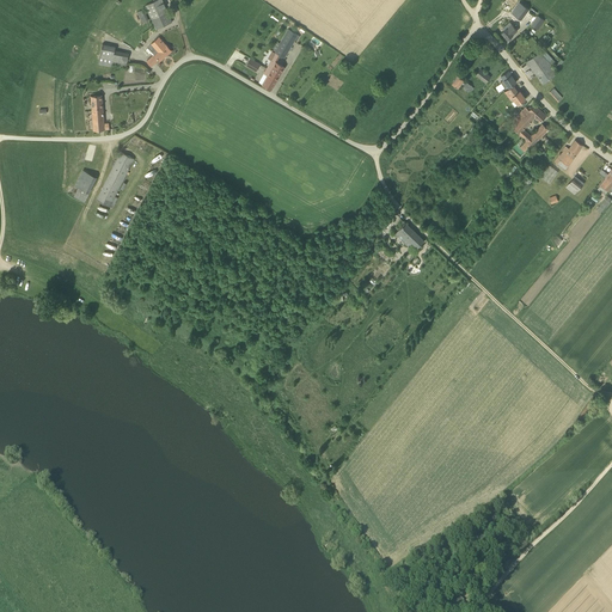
[(157,0),(146,6),(157,29),(172,22),(161,0),(157,0)]
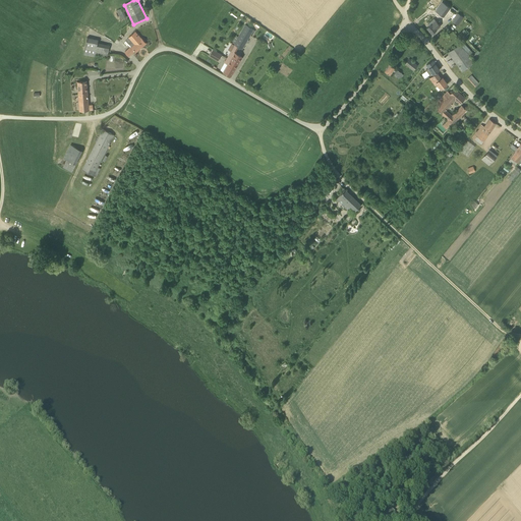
[(442,2),(435,10),(442,16),(449,8),(442,2)]
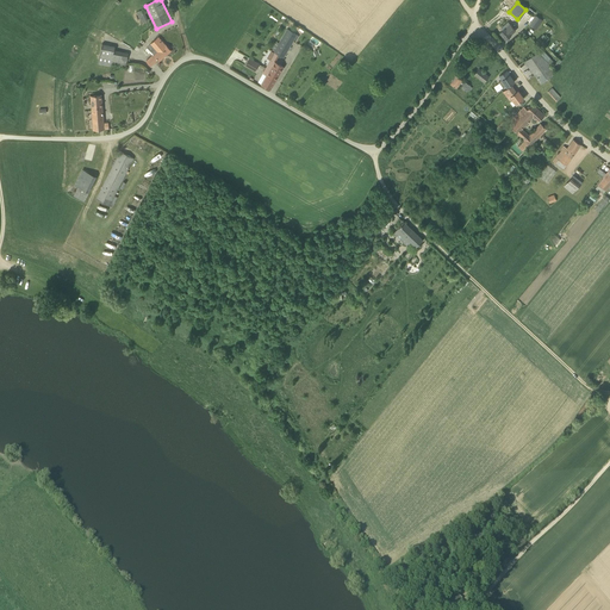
[(137,12),(142,23),(148,19),(143,8),(137,12)]
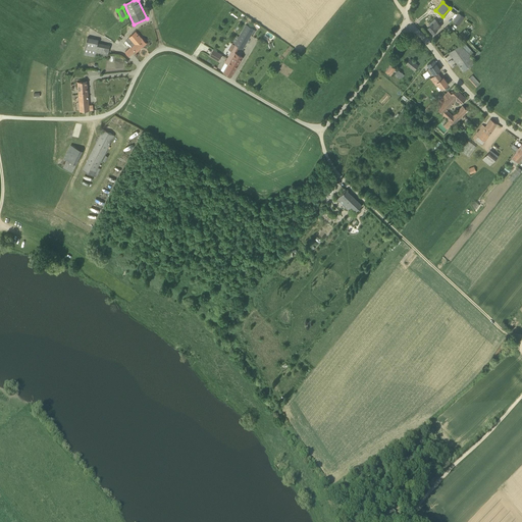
[(459,13),(453,21),(458,25),(464,17),(459,13)]
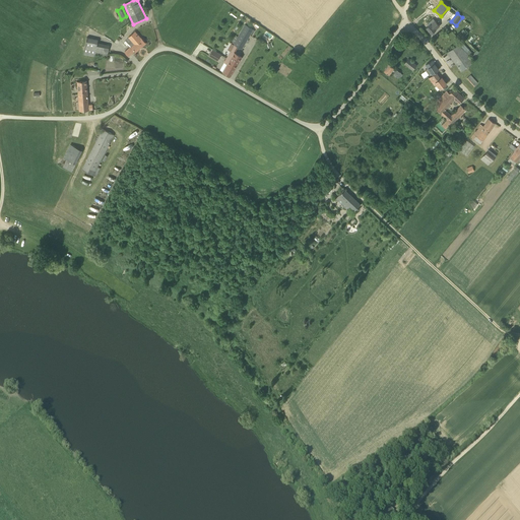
[(426,27),(431,34),(436,29),(439,26),(433,18),(427,24),(429,25),(426,27)]
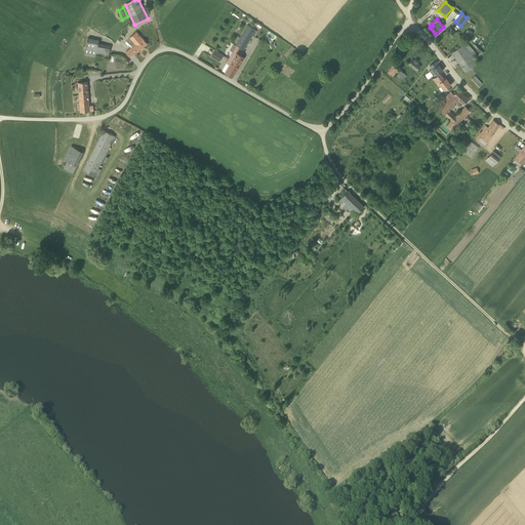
[(237,45),(234,51),(229,58),(237,64),(235,68),(237,70),(244,57),(237,53),(240,47),(244,49),(256,30),(247,25),(240,37),(239,36),(235,42),(236,43),(236,44),(237,45)]
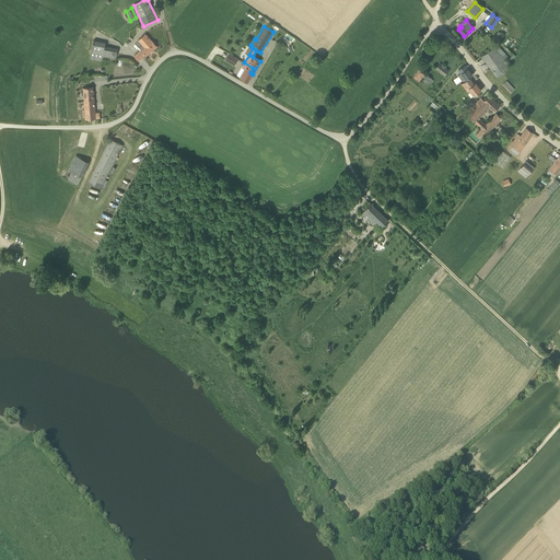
[(135,56),(139,60),(146,55),(147,56),(158,47),(152,41),(146,34),(136,43),(141,49),(135,56)]
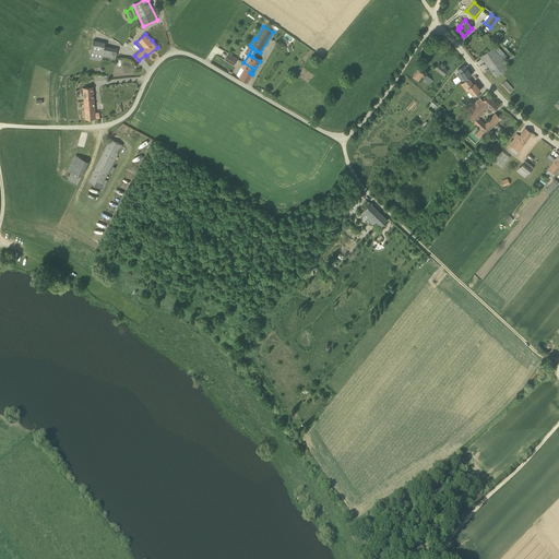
[(93,39),(90,58),(102,60),(102,57),(115,60),(118,47),(105,45),(105,43),(93,39)]
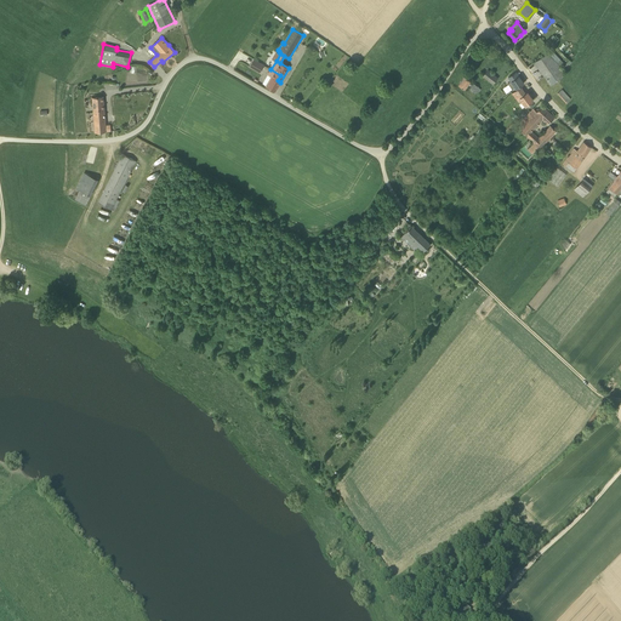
[(558,63),(548,52),(534,62),(551,85),(565,74),(558,63)]
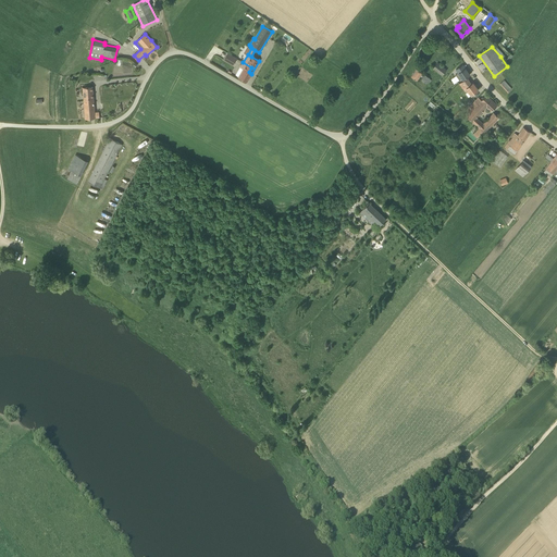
[(237,58),(227,52),(224,60),(233,65),(237,58)]
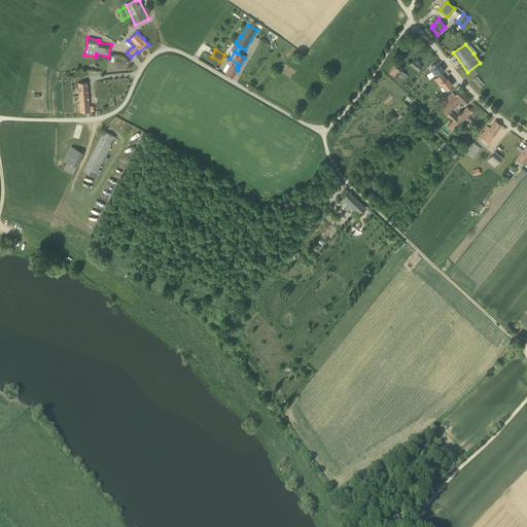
[(227,63),(231,65),(225,73),(234,77),(238,70),(236,68),(238,64),(230,59),(227,63)]
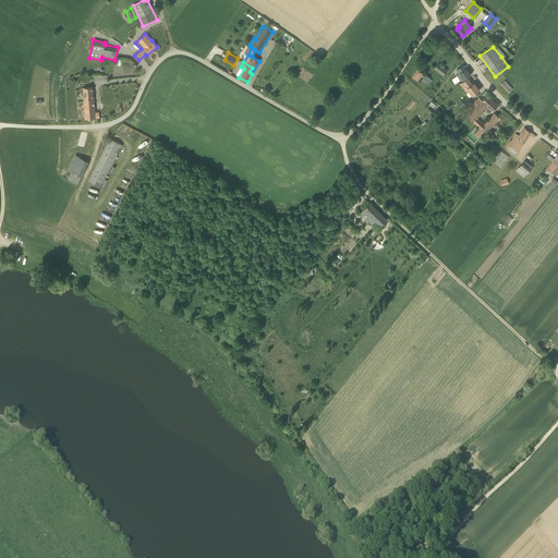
[(434,68),(438,72),(443,75),(447,70),(438,63),(434,68)]
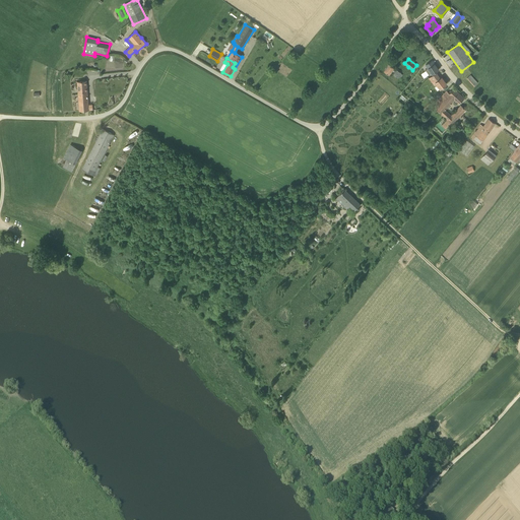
[(432,61),(426,65),(428,68),(426,70),(430,75),(438,70),(439,70),(434,64),(432,61)]
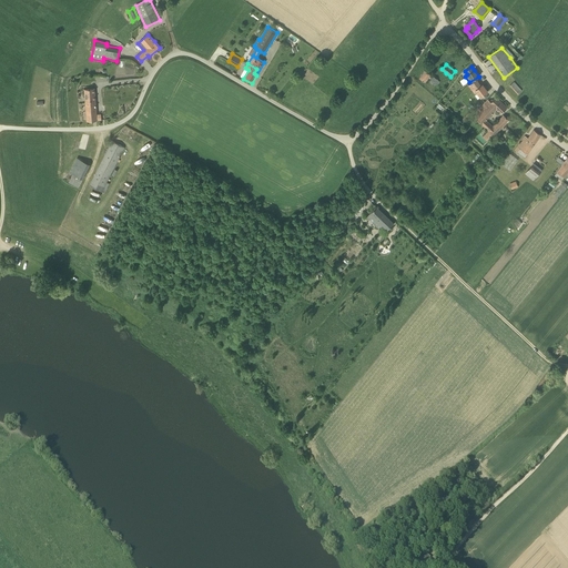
[(425,70),(419,78),(425,81),(427,79),(429,80),(433,75),(425,70)]
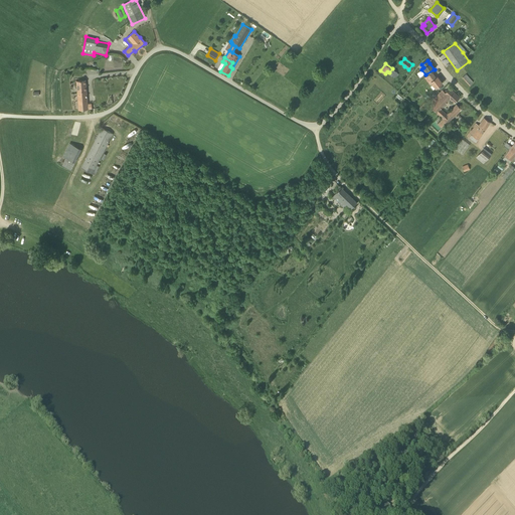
[(432,72),(425,77),(430,83),(432,81),(436,88),(442,82),(437,76),(436,77),(432,72)]
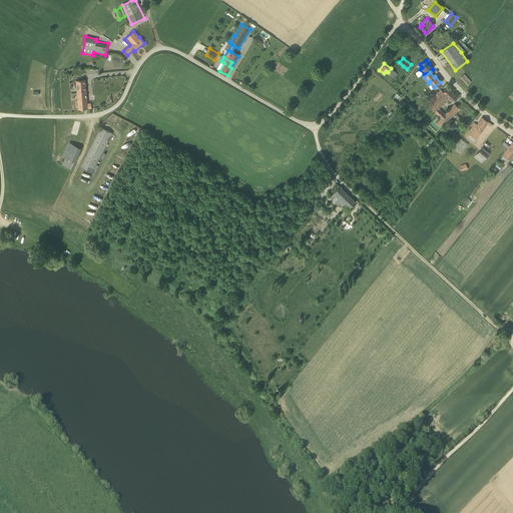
[(464,74),(460,77),(468,85),(471,82),(464,74)]
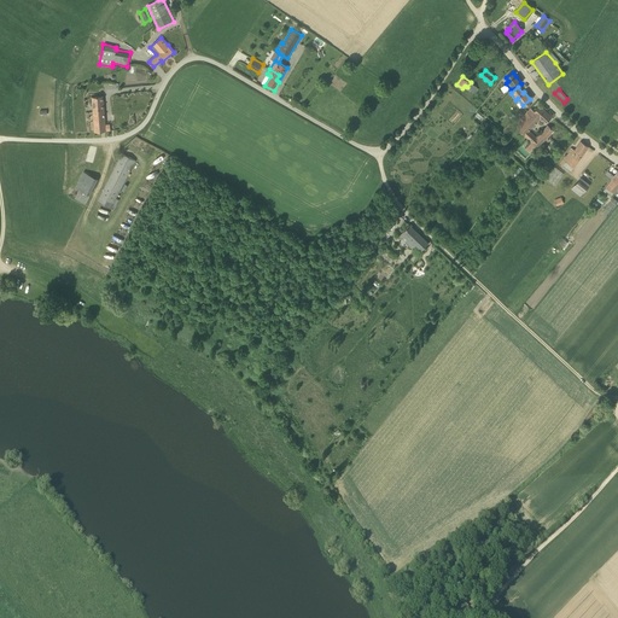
[(105,124),(103,95),(91,97),(93,132),(110,130),(110,124),(105,124)]
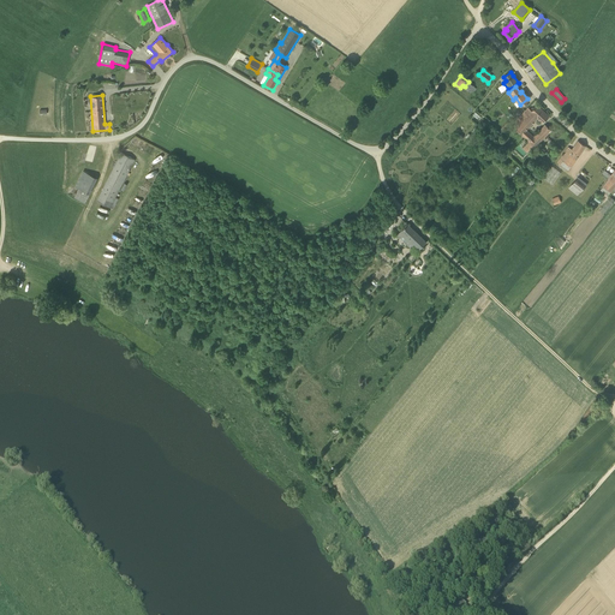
[(512,125),(523,135),(529,141),(523,148),(527,151),(533,145),(536,147),(551,130),(544,124),(533,136),(526,130),(537,118),(542,123),(549,115),(537,105),(530,112),(527,109),(512,125)]
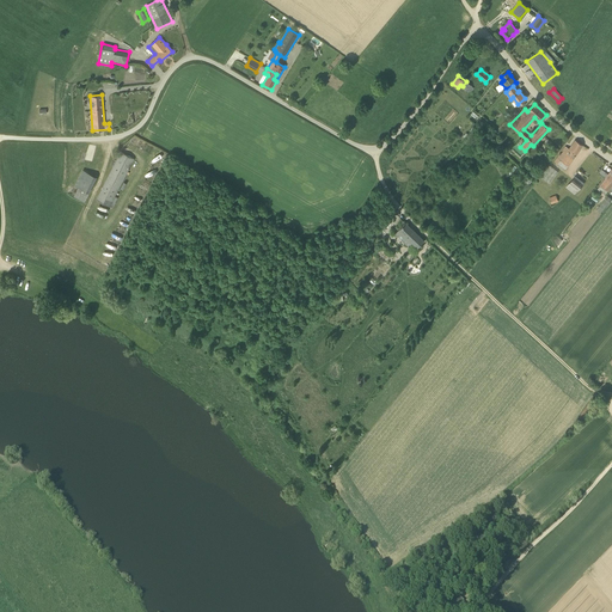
[(569,165),(583,145),(575,140),(569,148),(565,146),(555,160),(558,163),(567,169),(569,165)]
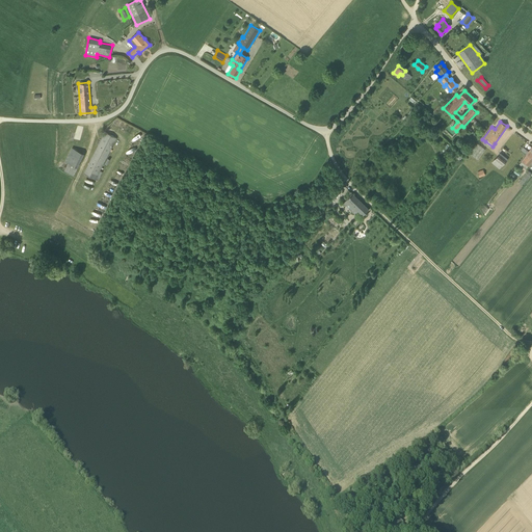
[(111,149),(116,138),(105,132),(83,174),(98,181),(103,171),(100,170),(101,168),(102,167),(110,151),(111,149)]
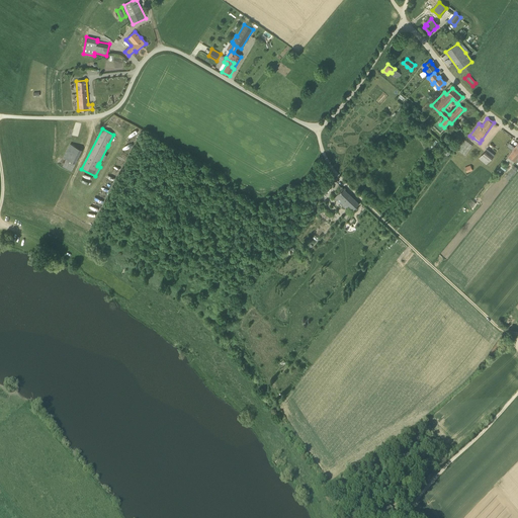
[(517,154),(517,143),(515,148),(509,143),(507,146),(513,150),(517,154)]
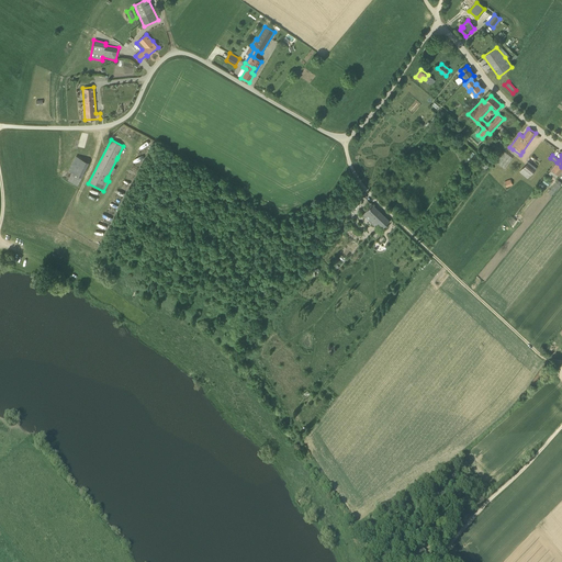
[(76,156),(68,170),(72,172),(81,178),(87,168),(89,163),(81,159),(76,156)]
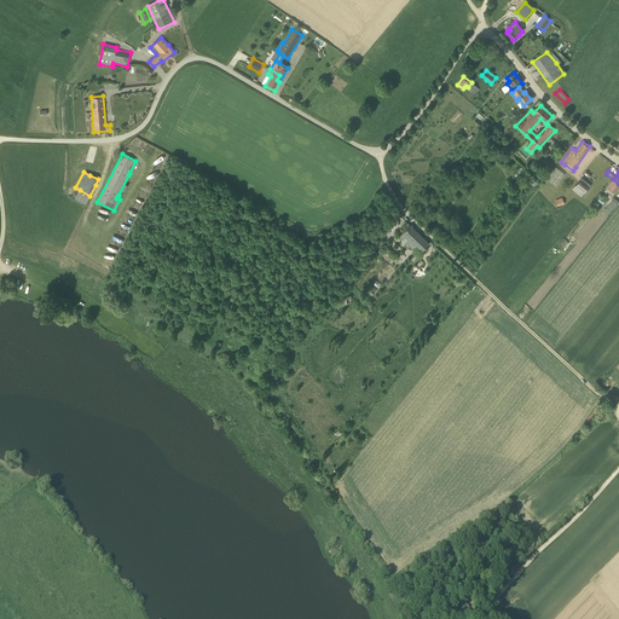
[(583,177),(572,189),(580,197),(591,185),(583,177)]
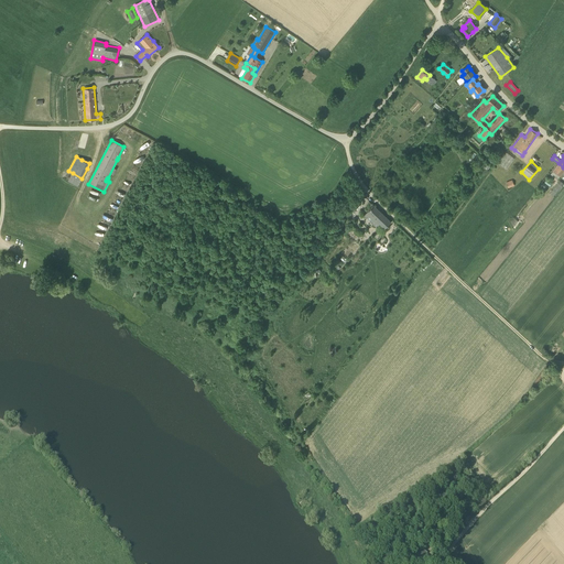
[(563,171),(563,167),(559,163),(551,174),(557,180),(563,171)]
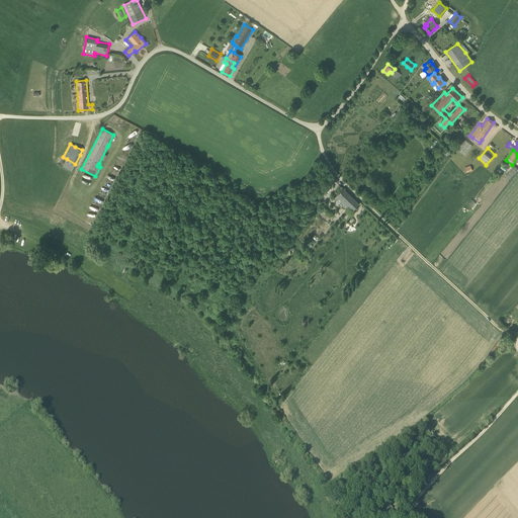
[(75,164),(67,159),(63,166),(72,171),(75,164)]
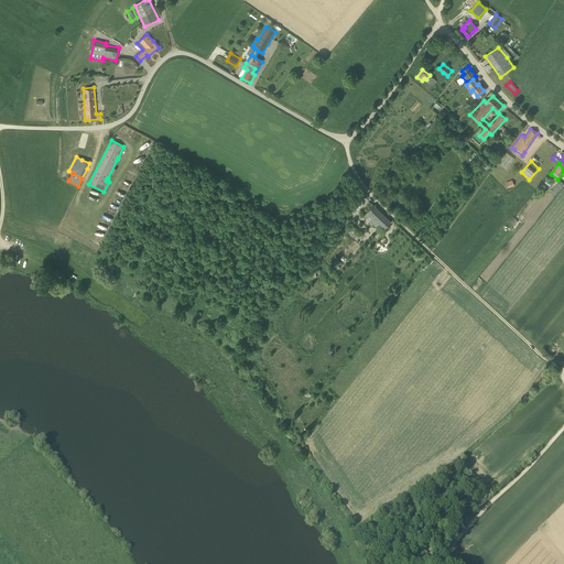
[(560,181),(550,193),(554,196),(563,184),(560,181)]
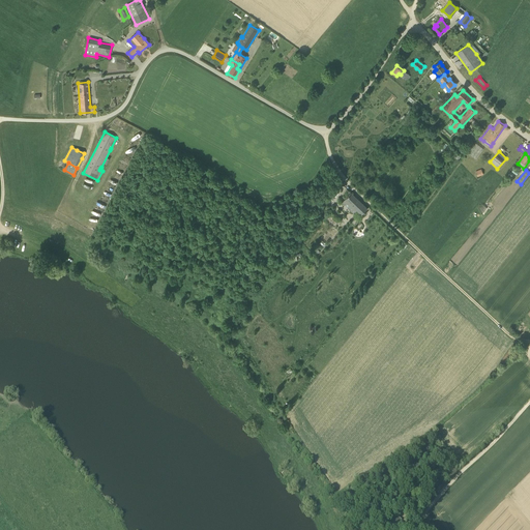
[(367,208),(351,193),(345,199),(346,199),(342,202),(354,213),(357,210),(361,214),(367,208)]
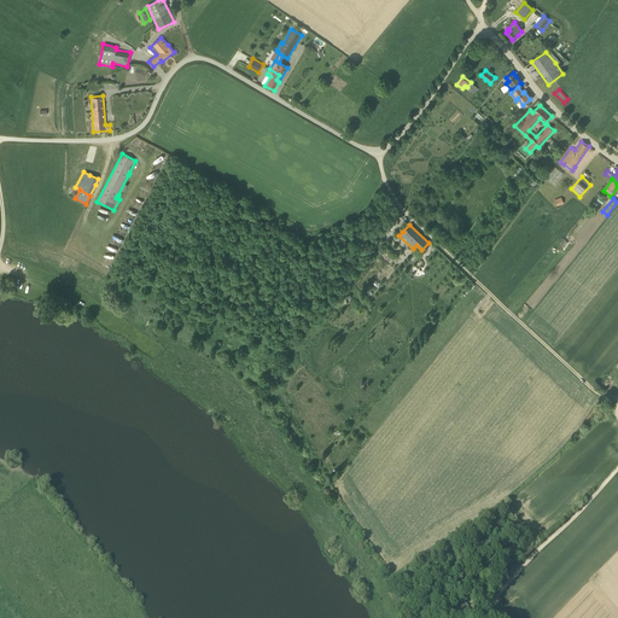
[(389,264),(391,262),(396,256),(386,248),(379,256),(384,261),(389,264)]
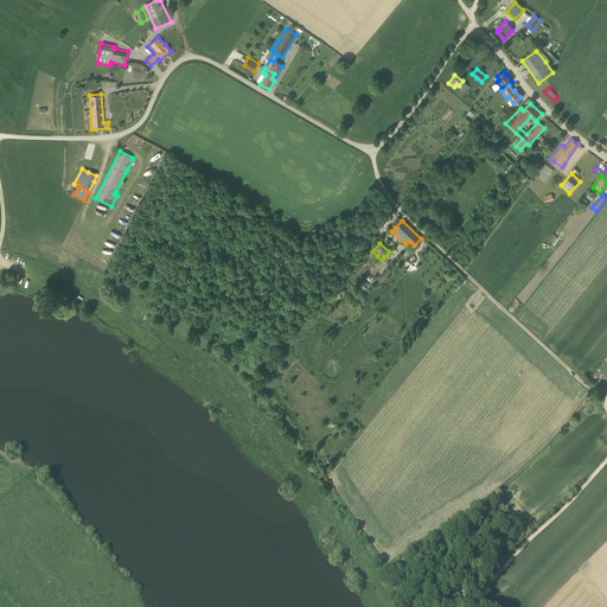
[(455,606),(462,600),(457,593),(448,600),(455,606)]
